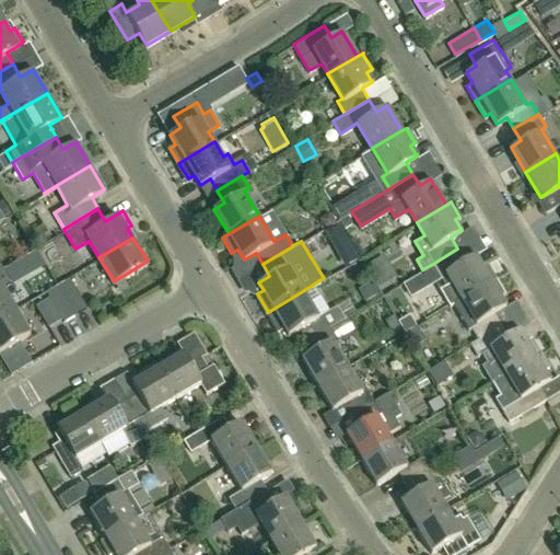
[(487,259),(481,264),(475,253),(464,259),(457,249),(434,263),(446,282),(440,287),(450,303),(462,296),(496,276),(487,259)]
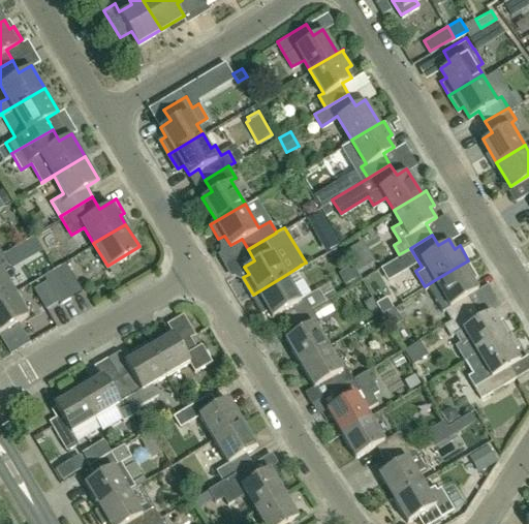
[(2,250),(0,251),(0,298),(14,289),(1,266),(8,260),(2,250)]
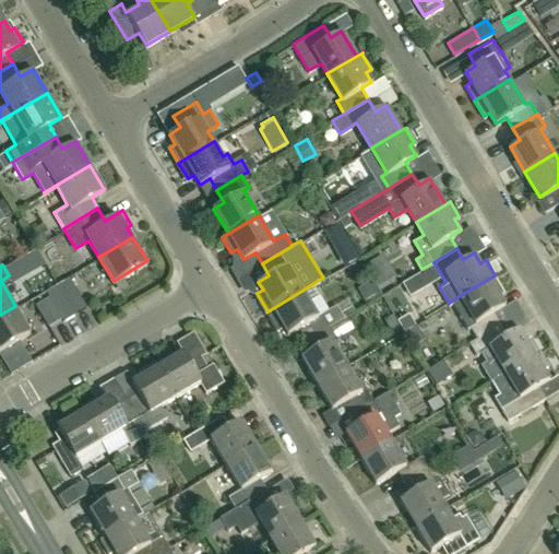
[(57,282),(74,310),(86,303),(69,274),(57,282)]
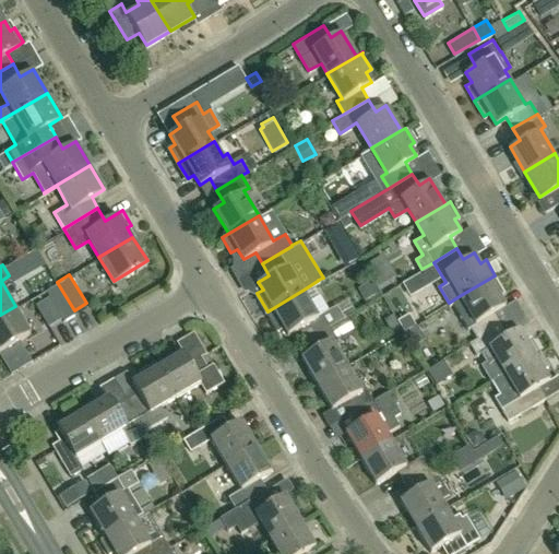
[(470,322),(477,334),(470,340),(501,321),(495,310),(504,304),(499,294),(504,291),(495,275),(461,295),(475,319),(470,322)]
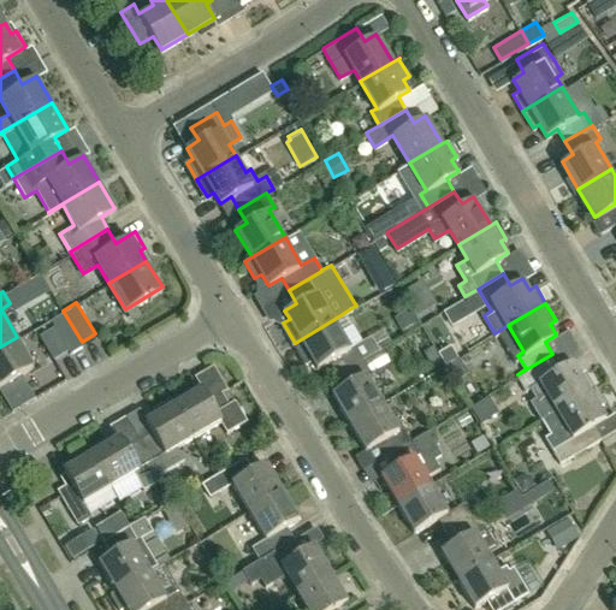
[(82,342),(63,311),(51,318),(70,349),(82,342)]
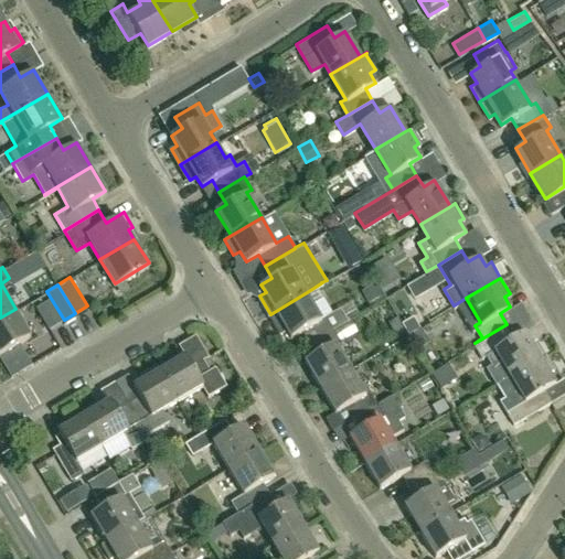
[(397,293),(404,315),(415,312),(408,290),(397,293)]
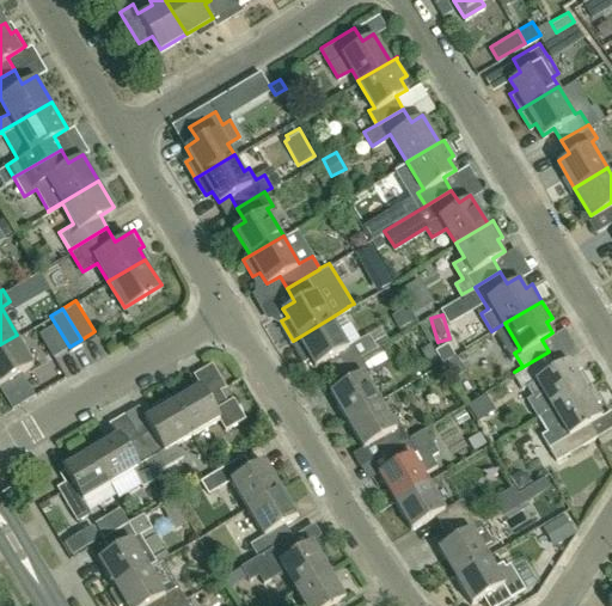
[(338,328),(332,317),(293,341),(304,360),(311,355),(316,363),(328,357),(335,369),(374,347),(366,332),(359,337),(349,320),(338,328)]
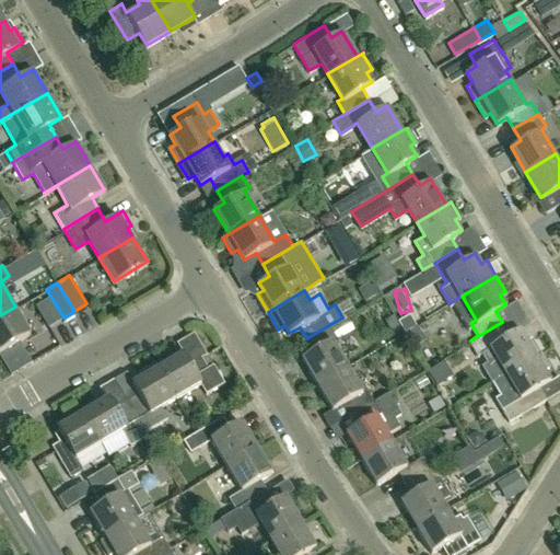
[(0,348),(30,331),(15,307),(0,315),(0,348)]
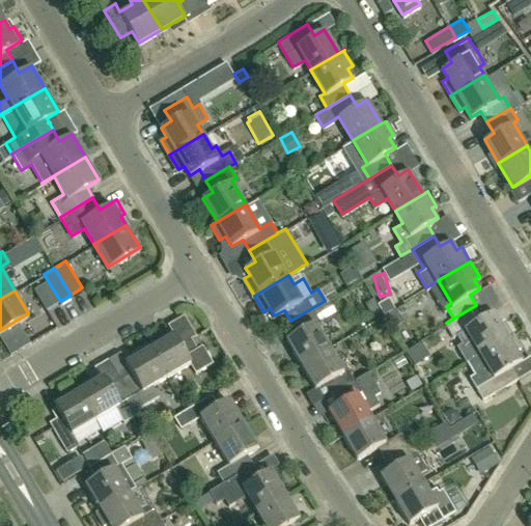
[(330,298),(325,301),(290,321),(298,332),(286,338),(301,362),(330,344),(315,322),(337,308),(330,298)]
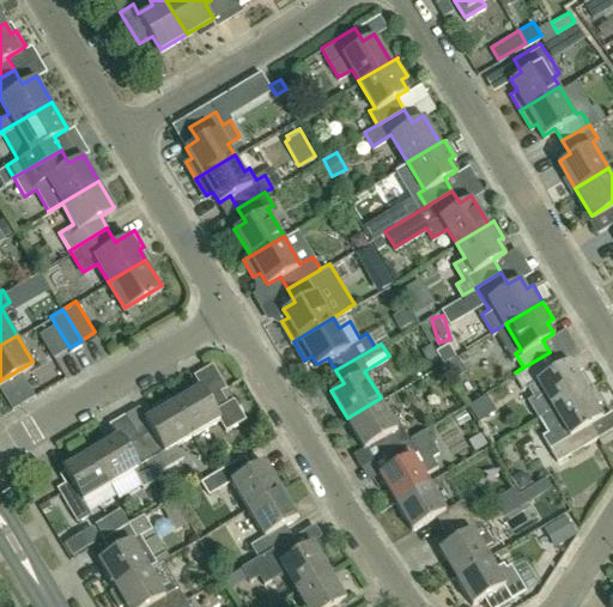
[(539,413),(592,381),(582,366),(576,370),(569,358),(557,365),(550,352),(515,372),(522,386),(528,382),(535,393),(529,396),(539,413)]
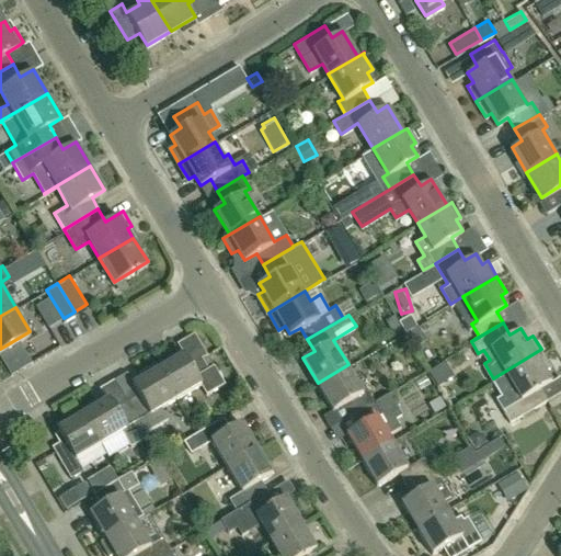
[(510,419),(547,397),(540,386),(551,379),(545,370),(551,365),(541,349),(493,378),(493,379),(494,378),(502,393),(496,396),(510,419)]
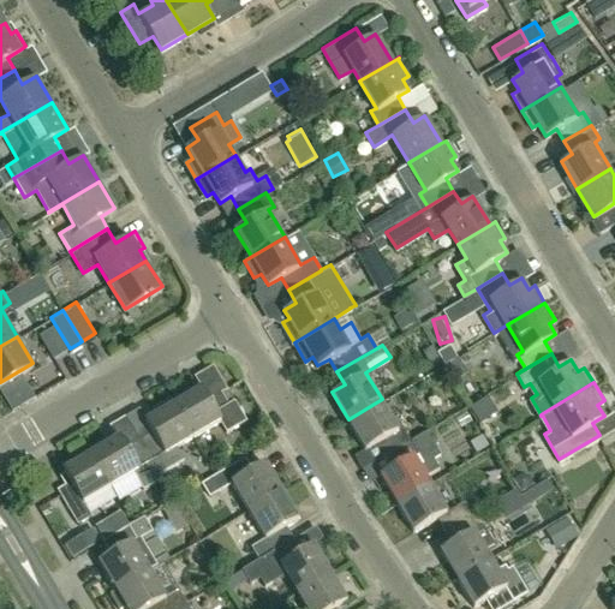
[(202,384),(199,386),(173,401),(192,434),(220,417),(227,429),(246,417),(236,398),(228,401),(221,388),(208,395),(202,384)]
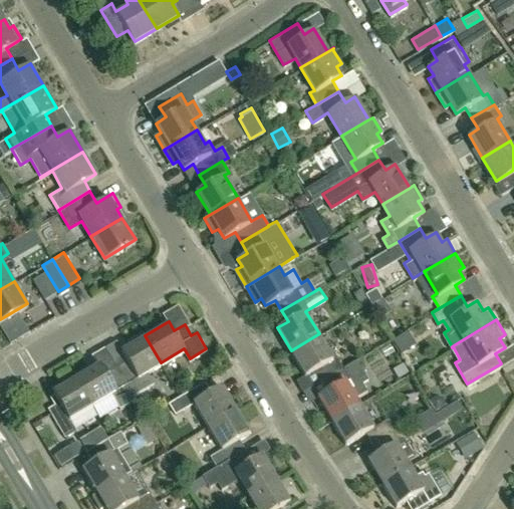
[(161,362),(145,335),(142,330),(127,338),(131,343),(120,349),(126,358),(116,365),(134,394),(154,382),(147,370),(161,362)]
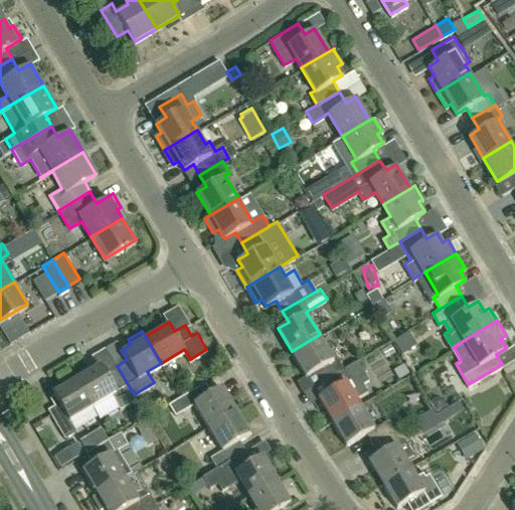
[(322,379),(344,366),(337,355),(333,357),(320,334),(292,351),(306,374),(316,369),(322,379)]
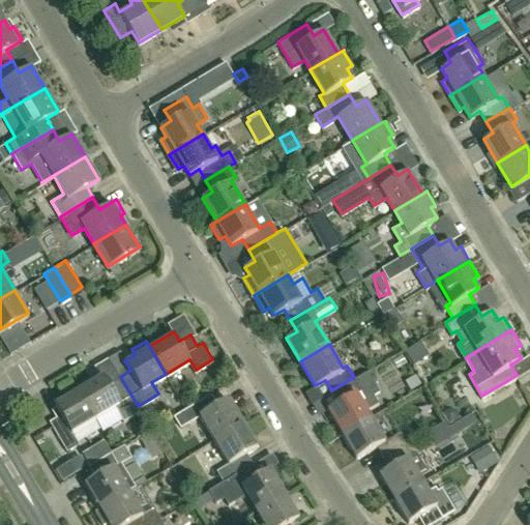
[(354,377),(331,390),(337,401),(327,407),(342,432),(371,414),(366,408),(379,401),(375,392),(380,388),(369,369),(354,377)]
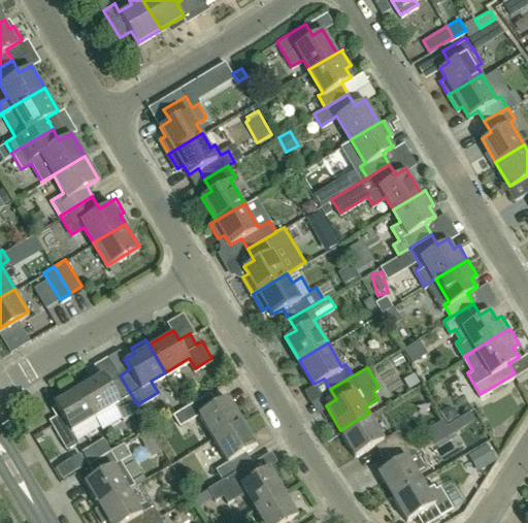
[(103,371),(79,386),(96,414),(114,403),(123,418),(139,407),(137,404),(120,376),(108,382),(103,371)]
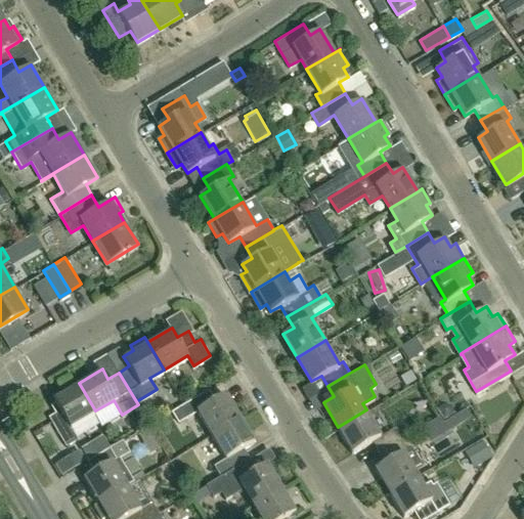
[(95,411),(79,383),(54,397),(60,407),(49,414),(67,442),(78,436),(72,425),(95,411)]
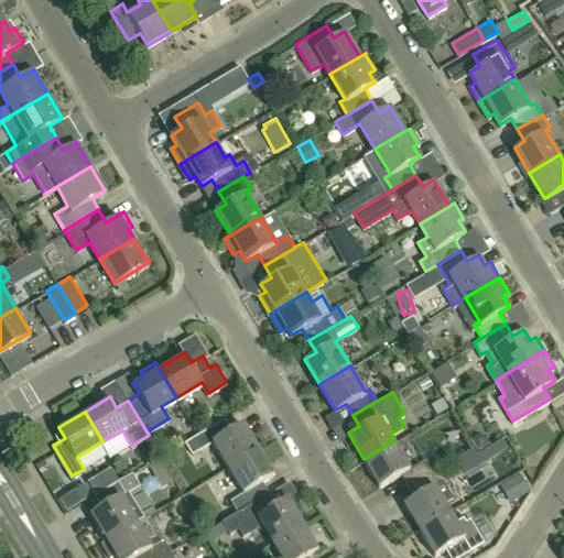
[(225,415),(197,431),(193,434),(194,434),(186,438),(193,449),(212,437),(228,463),(258,446),(241,419),(231,426),(225,415)]
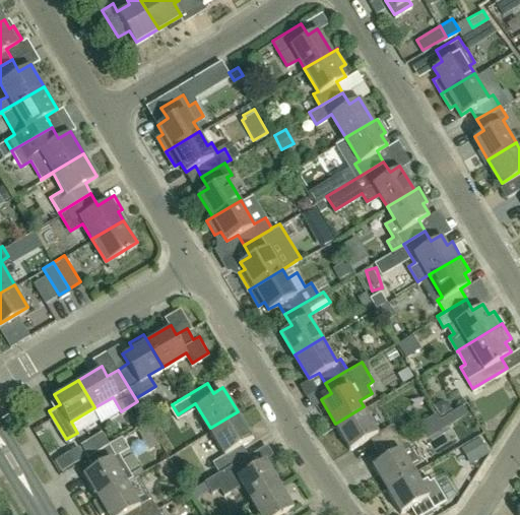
[(420,428),(436,441),(458,415),(444,402),(420,428)]
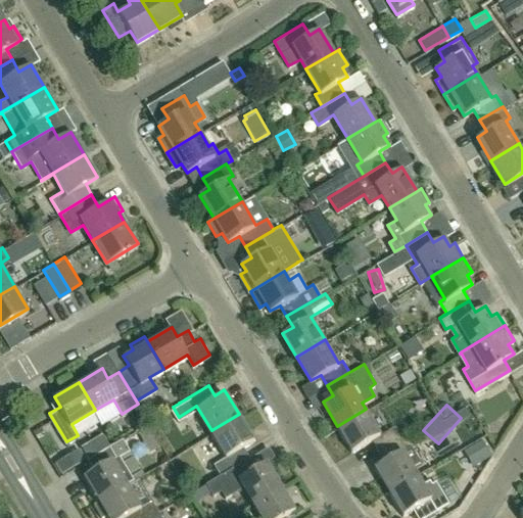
[(372,438),(378,449),(400,435),(394,424),(380,433),(366,409),(337,426),(351,450),(372,438)]
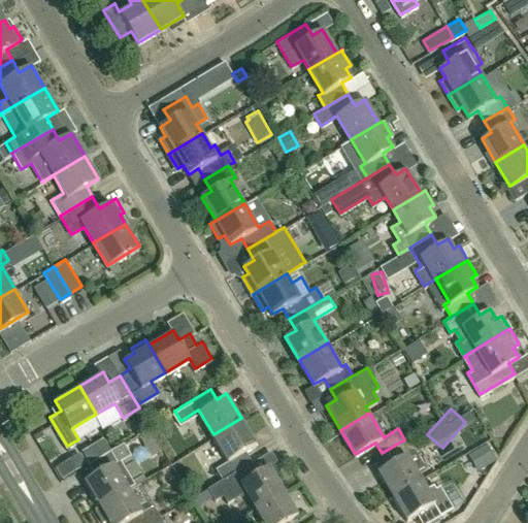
[(216,464),(223,477),(252,459),(245,448),(256,443),(241,418),(213,434),(227,458),(216,464)]
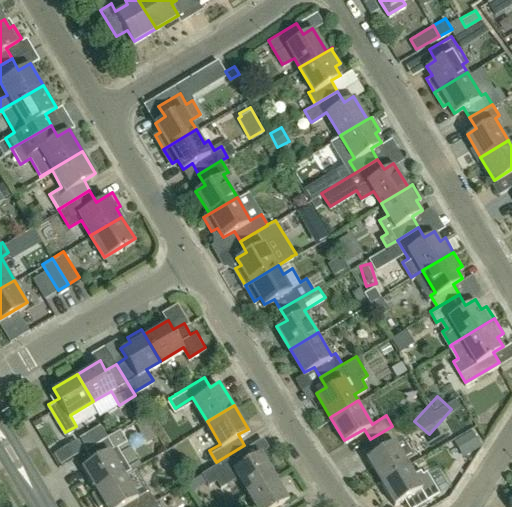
[(145,418),(129,432),(142,447),(158,434),(145,418)]
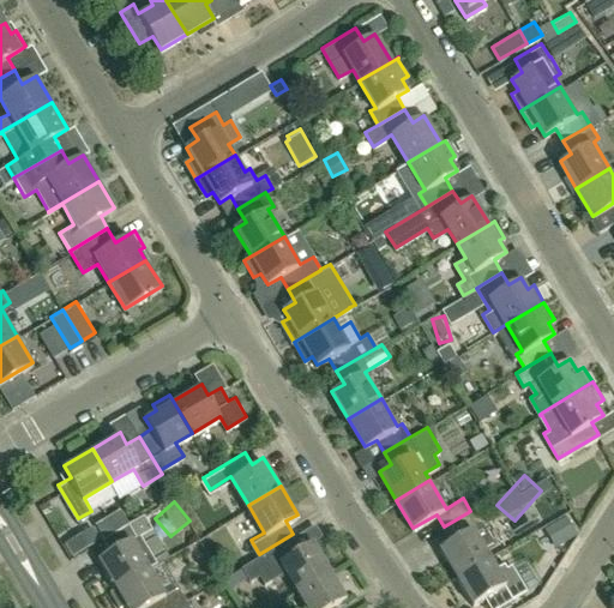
[(483,504),(470,511),(444,527),(451,540),(440,546),(457,575),(489,555),(483,546),(493,540),(483,522),(492,517),(483,504)]
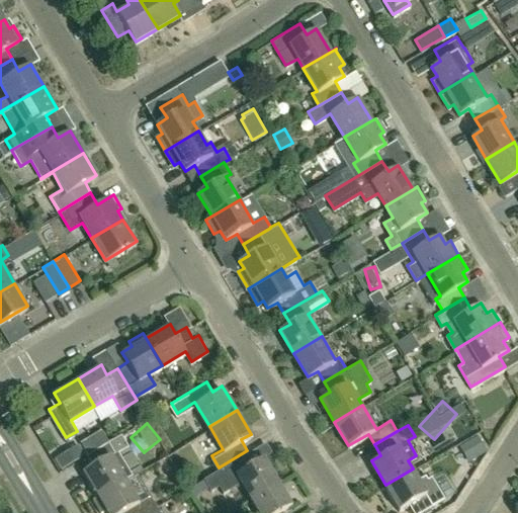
[(87,453),(93,463),(83,469),(97,493),(124,477),(132,473),(118,449),(128,444),(121,432),(96,447),(87,453)]
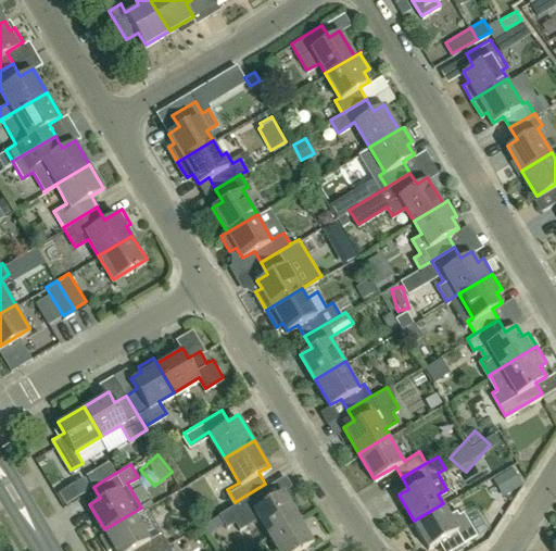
[(497,477),(506,492),(522,484),(514,467),(497,477)]
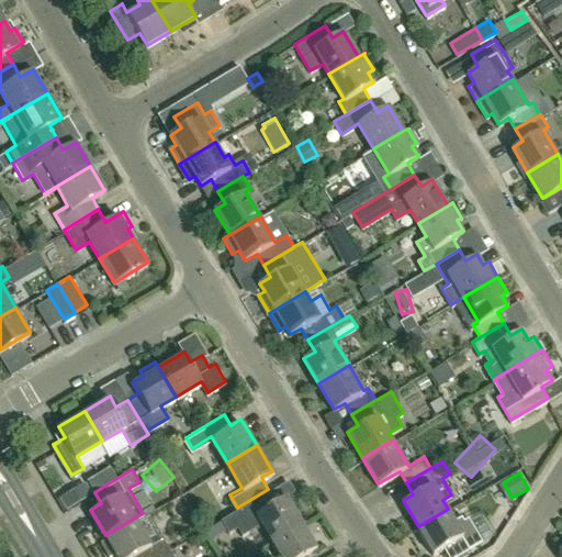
[(274,501),(268,489),(237,508),(221,517),(228,530),(237,525),(242,533),(261,521),(271,538),(301,521),(287,494),(274,501)]
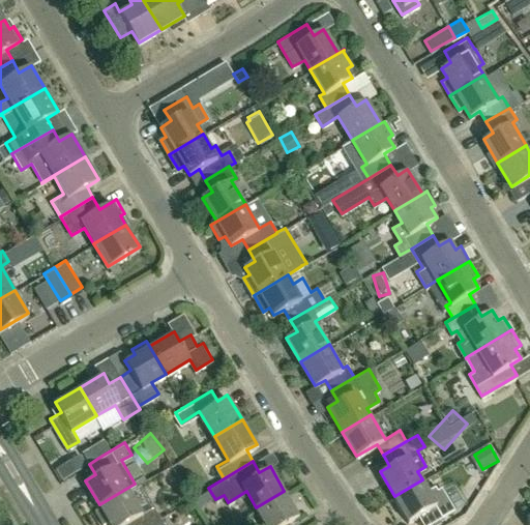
[(428,489),(422,479),(394,496),(409,521),(419,515),(424,524),(425,524),(454,508),(442,486),(438,489),(436,485),(428,489)]
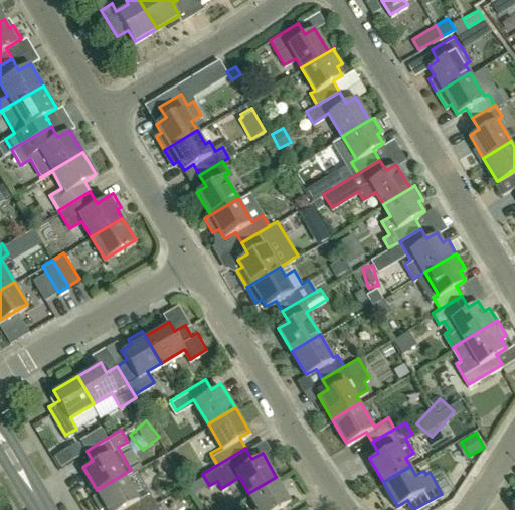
[(117,509),(121,508),(122,509),(141,509),(156,501),(150,491),(138,497),(124,474),(97,490),(92,493),(100,507),(105,504),(109,509),(117,509)]
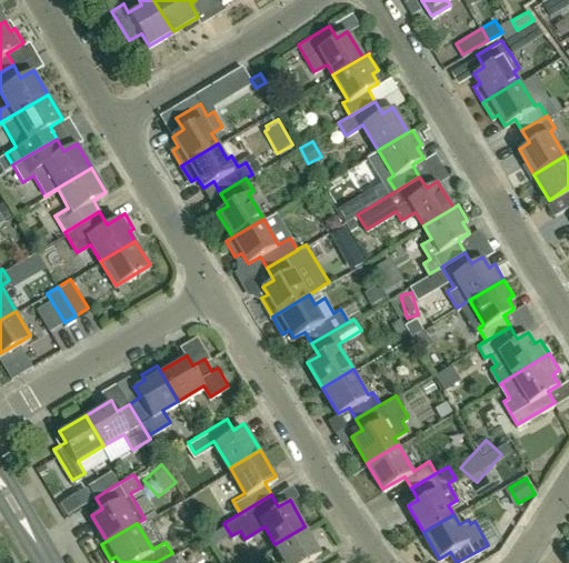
[(311,562),(309,559),(320,552),(305,526),(275,544),(286,562),(311,562)]
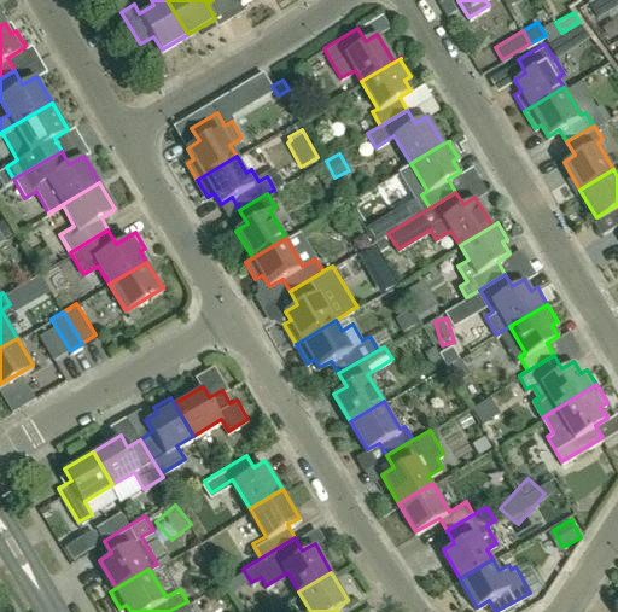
[(169,611),(198,611),(192,611),(187,601),(169,611)]
